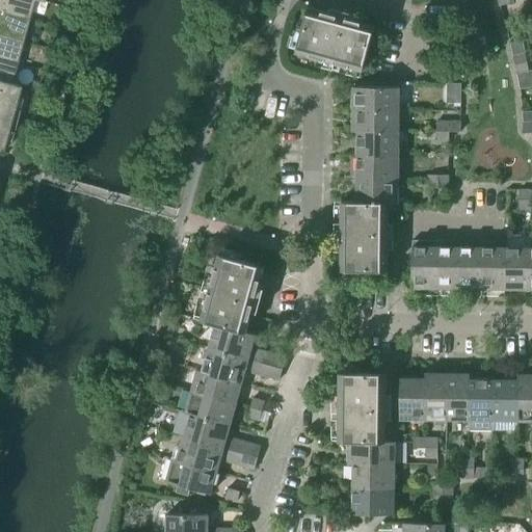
[(0,0),(0,153),(19,86),(10,84),(32,0),(34,0),(42,2),(42,0),(0,0)]
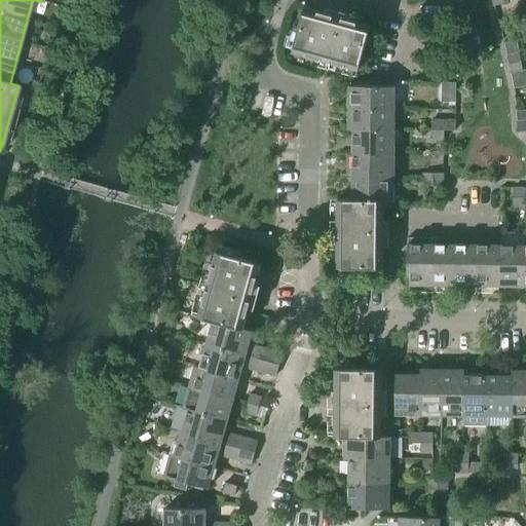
[(292,52),(326,61),(359,70),(371,26),(350,20),(351,14),(327,7),(325,13),(304,7),(292,52)]
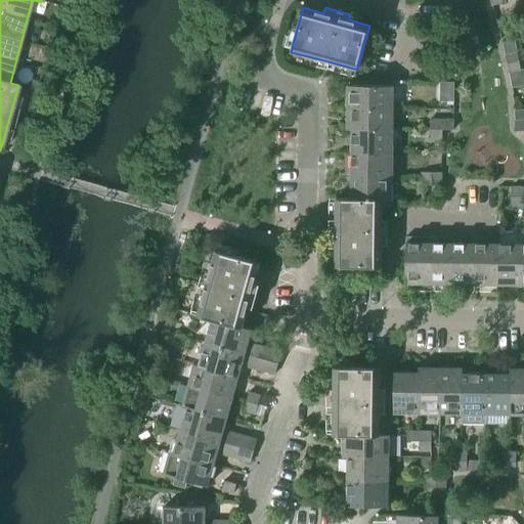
[(505,55),(507,64),(519,62),(517,52),(505,55)]
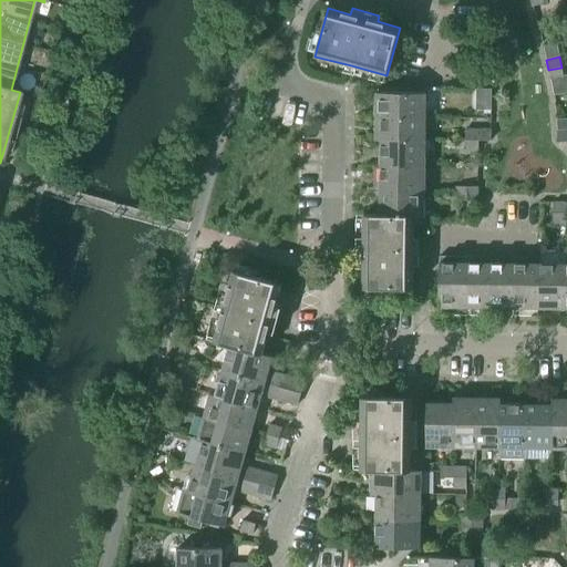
[(562,68),(548,70),(550,80),(564,78),(562,68)]
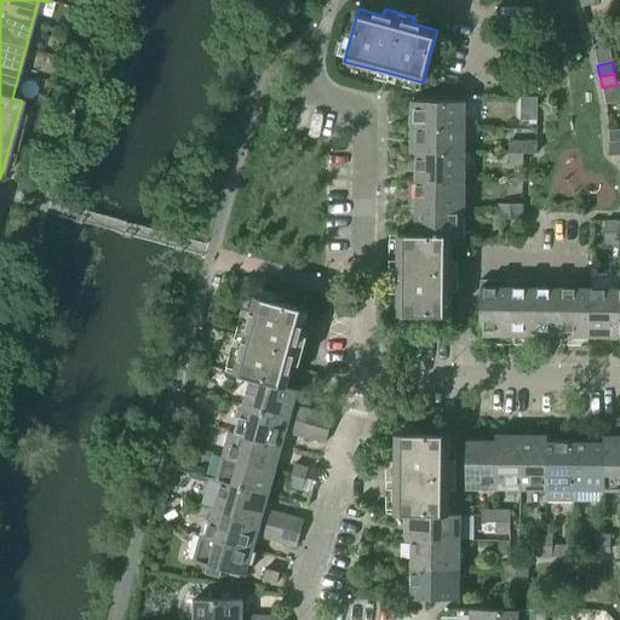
[(41,80),(36,95),(40,96),(46,97),(50,82),(42,80),(41,80)]
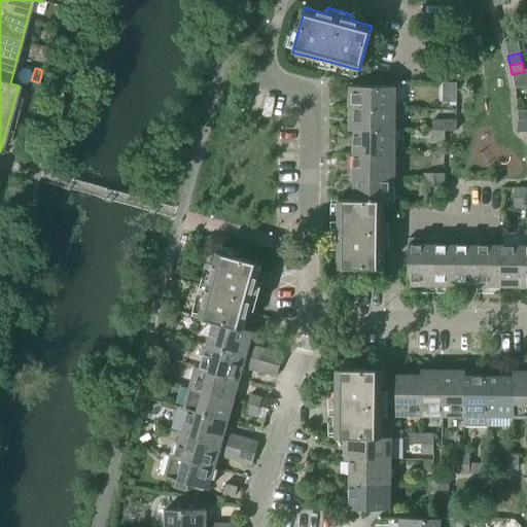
[(350,86),(349,109),(349,131),(354,131),(353,200),(339,200),(338,269),(383,269),(384,248),(389,248),(390,221),(384,221),(384,202),(394,202),(395,88),(350,86)]
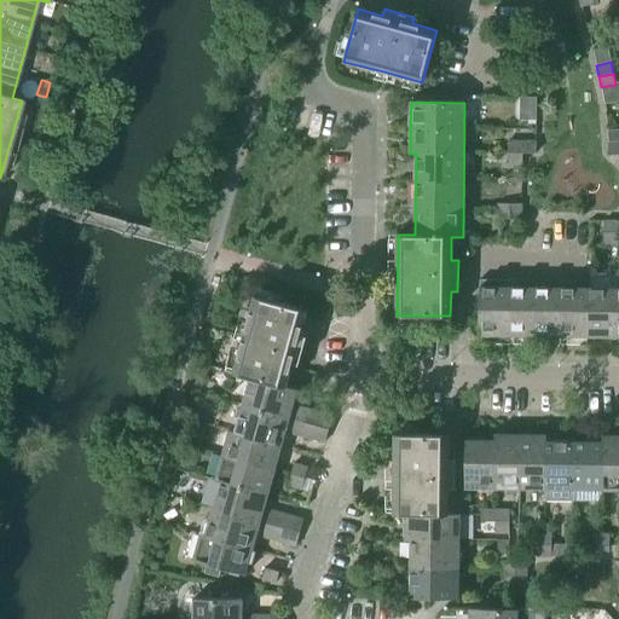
[(508,142),(508,154),(522,154),(522,143),(508,142)]
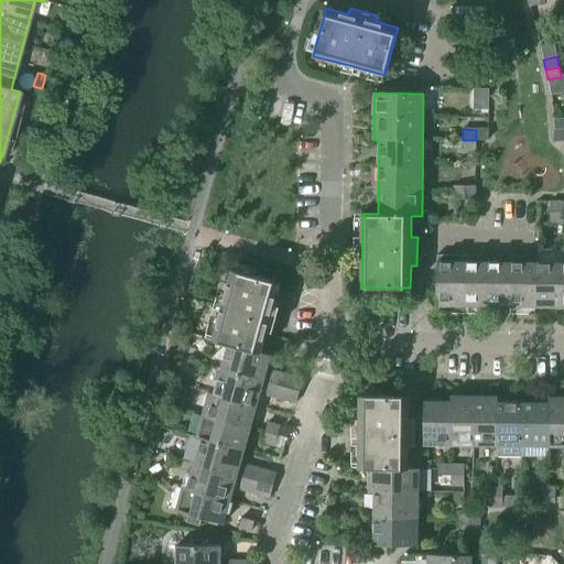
[(488,130),(476,130),(476,140),(488,140),(488,130)]
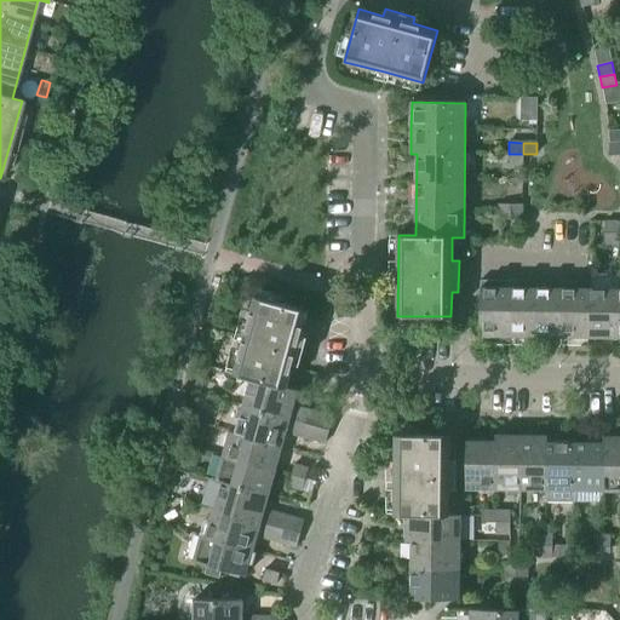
[(610,156),(619,155),(619,143),(609,144),(610,156)]
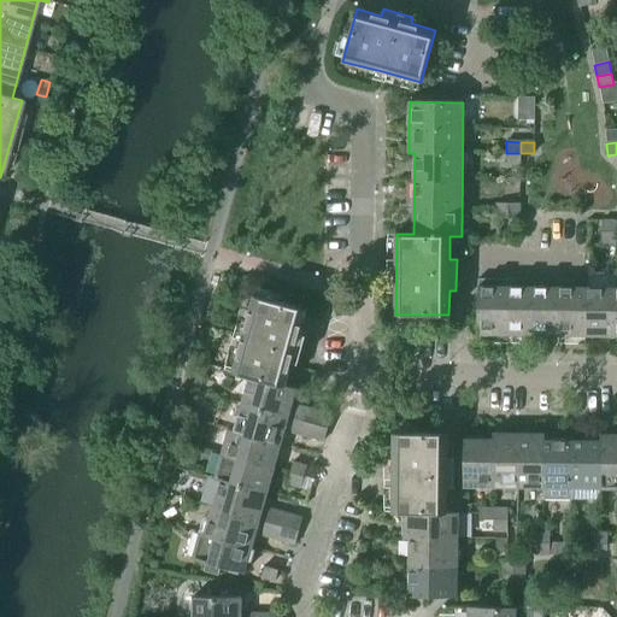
[(521,153),(506,153),(506,164),(519,164),(521,153)]
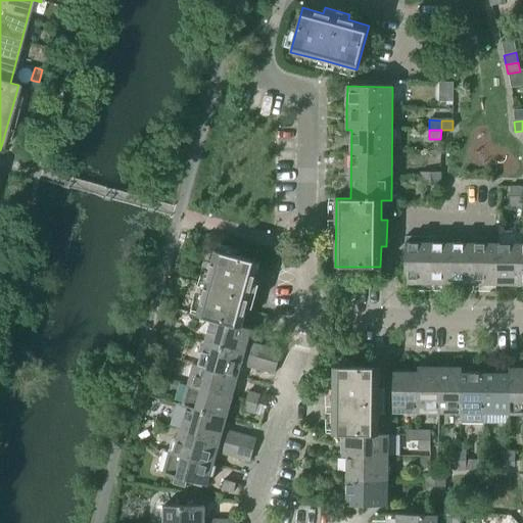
[(421,185),(431,185),(431,173),(421,173),(421,185)]
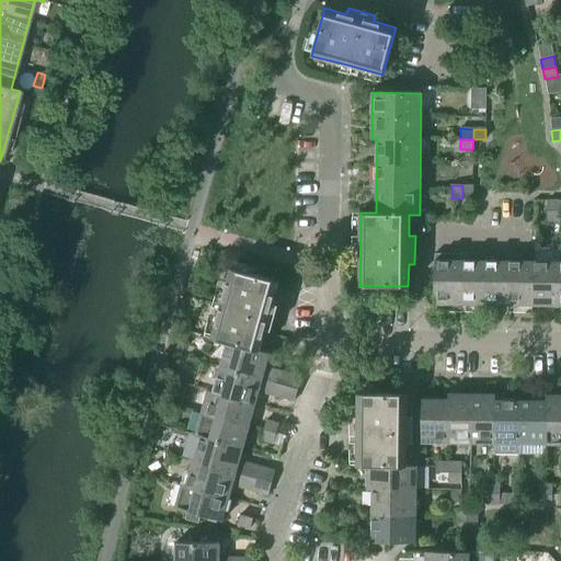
[(462,185),(462,198),(472,198),(472,186),(462,185)]
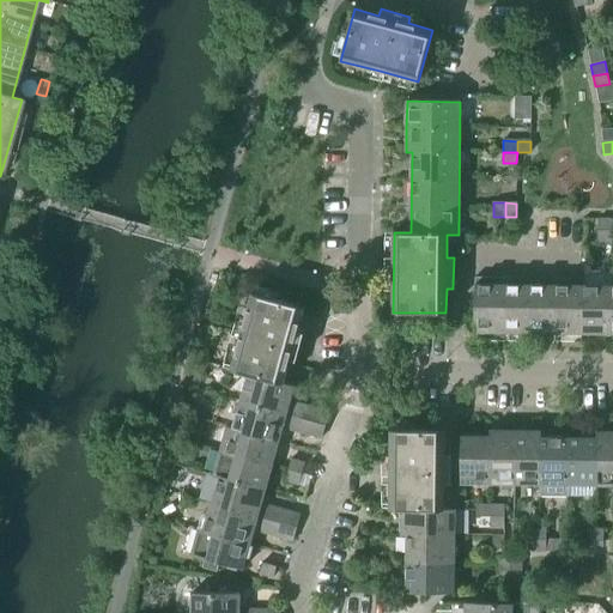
[(599,220),(599,231),(612,231),(612,220),(599,220)]
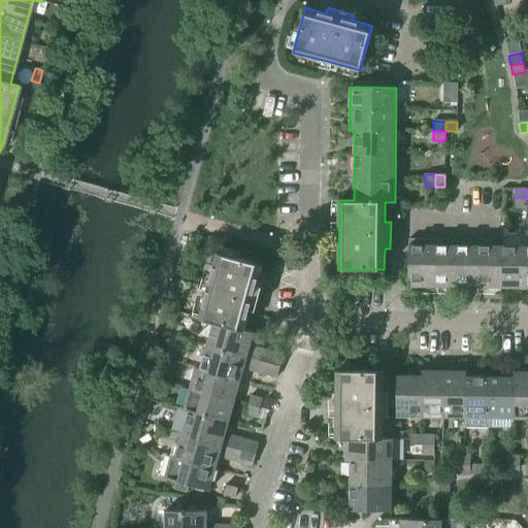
[(527,199),(516,199),(516,208),(527,208),(527,199)]
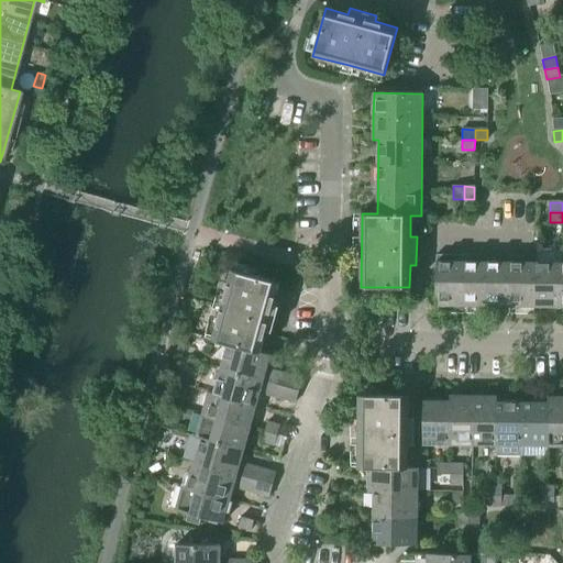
[(435,305),(463,306),(464,279),(465,279),(465,255),(451,255),(451,279),(437,279),(435,305)]
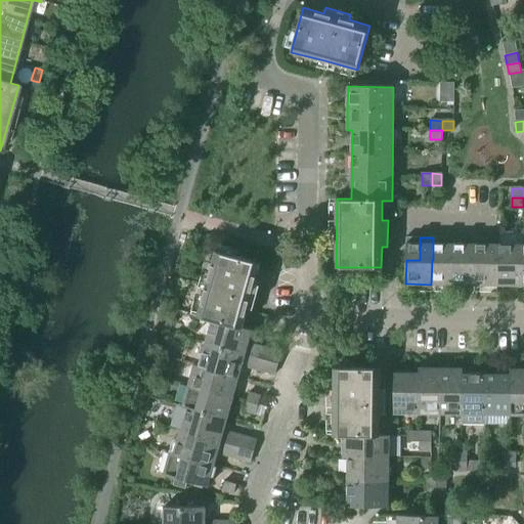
[(406,237),(406,260),(420,260),(420,237),(406,237)]
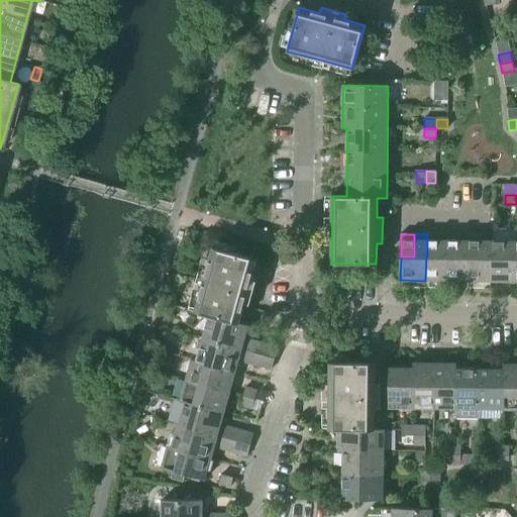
[(425,281),(446,281),(446,240),(446,234),(427,234),(427,256),(426,256),(425,281)]
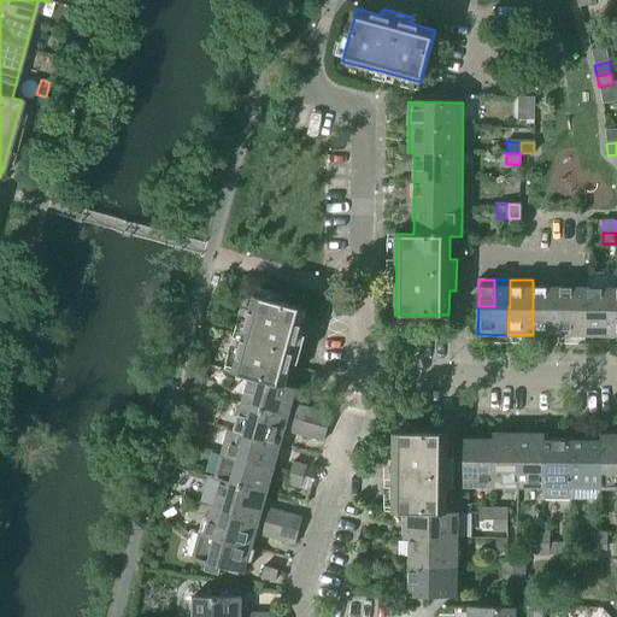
[(533,306),(533,335),(557,335),(557,309),(571,309),(573,281),(557,280),(557,287),(533,287),(533,306)]
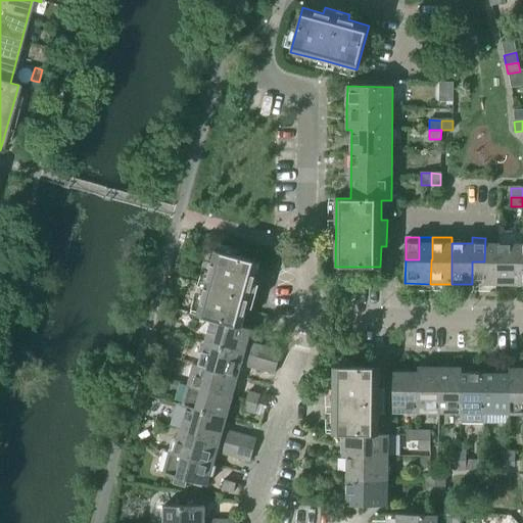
[(472,284),(496,285),(496,244),(498,244),(498,238),(485,238),(484,262),(472,262),(472,284)]
